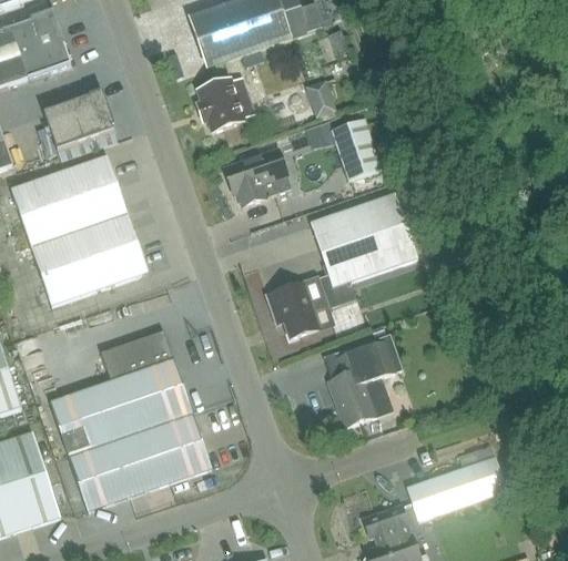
[(230,0),(199,11),(216,62),(292,36),(279,0),(230,0)]
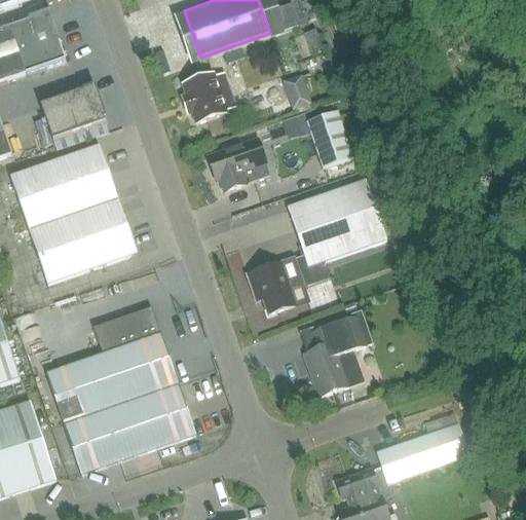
[(11,23),(28,70),(65,57),(48,9),(11,23)]
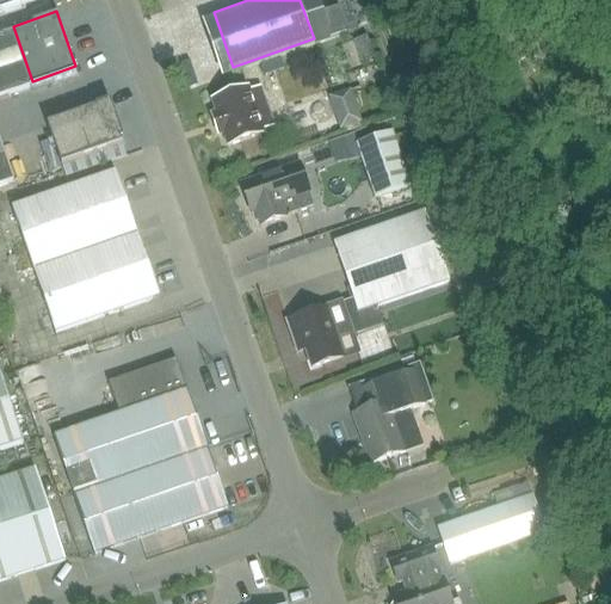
[(0,92),(32,81),(13,26),(0,30),(0,182),(14,177),(0,137),(0,92)]
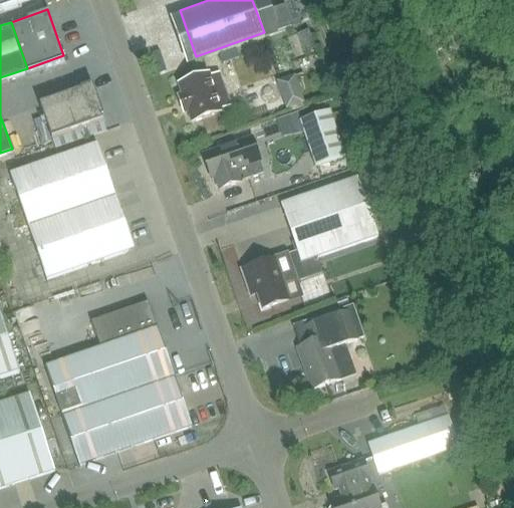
[(209,68),(178,79),(183,93),(179,94),(182,103),(187,102),(191,116),(222,106),(209,68)]
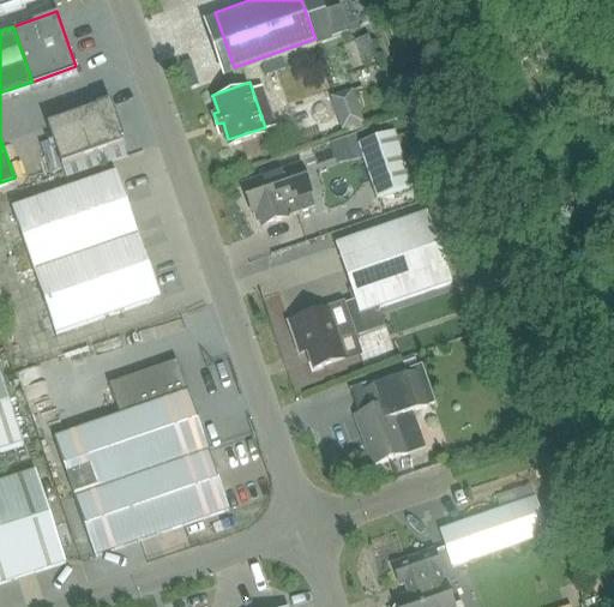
[(354,88),(332,94),(342,126),(363,119),(354,88)]
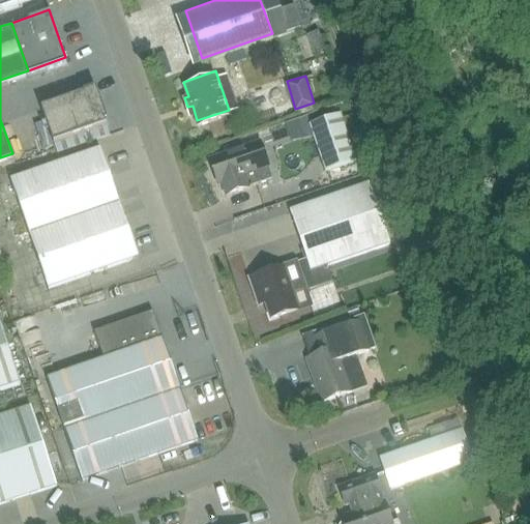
[(93,85),(40,104),(53,139),(106,119),(93,85)]
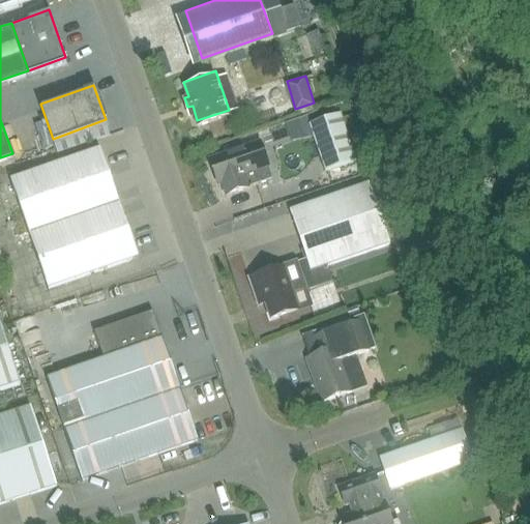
[(308,119),(321,151),(325,166),(357,154),(341,108),(308,119)]
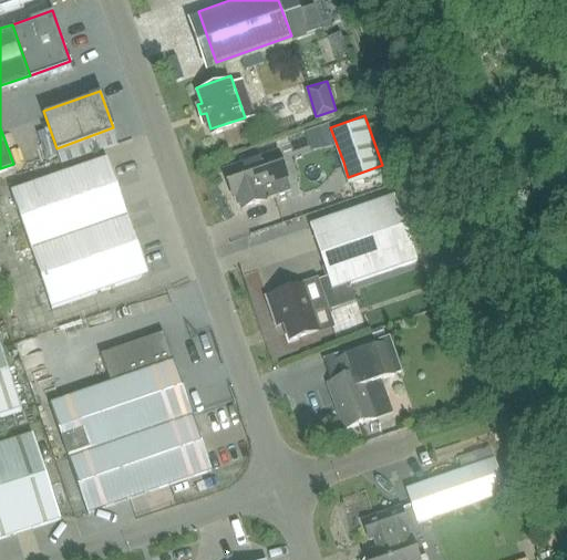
[(278,145),(224,165),(233,192),(239,189),(244,203),(266,195),(265,193),(269,192),(269,193),(290,185),(288,177),(287,177),(285,173),(287,173),(278,145)]
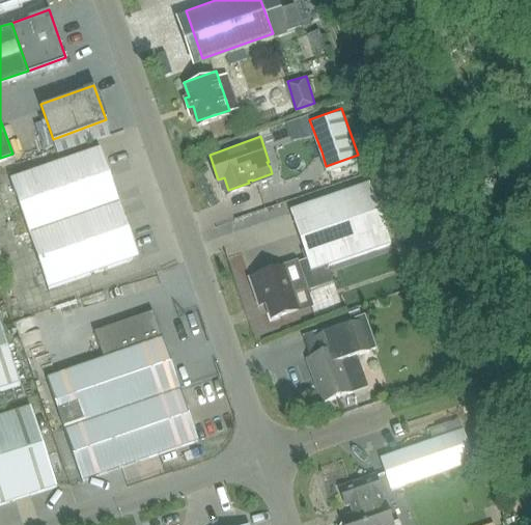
[(29,229),(119,198),(101,144),(10,175),(29,229)]
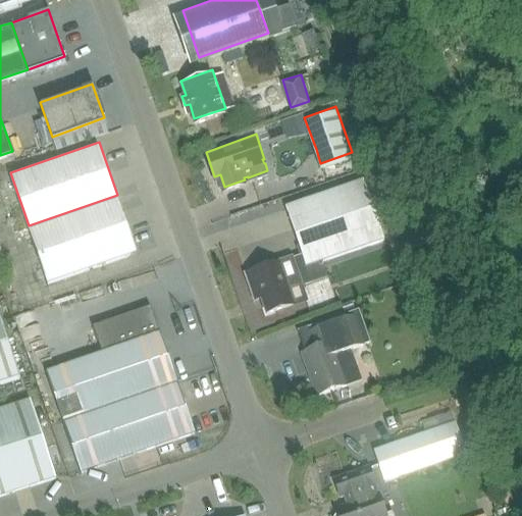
[(306,261),(322,256),(383,235),(363,175),(285,203),(302,251),(306,261)]
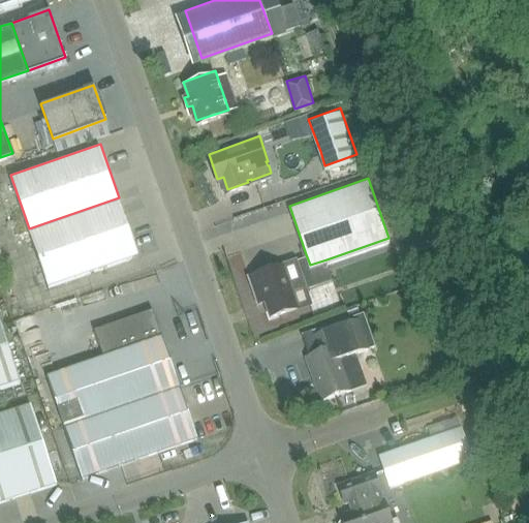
[(134,244),(119,197),(29,228),(48,283),(130,254),(134,244)]
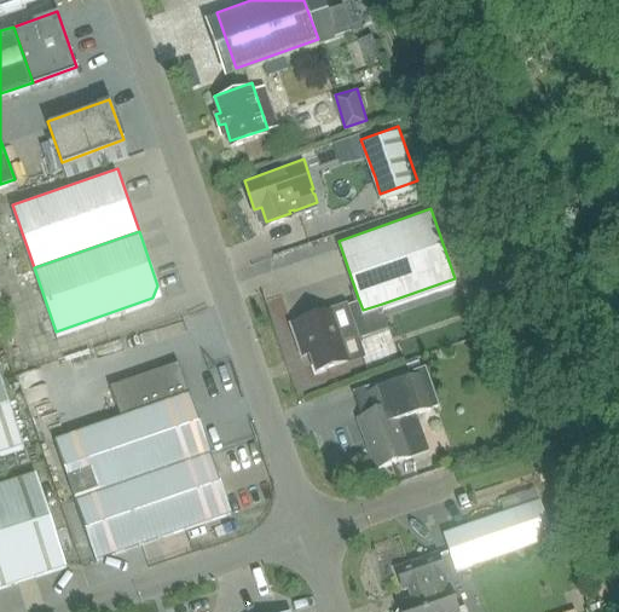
[(358,298),(299,317),(305,334),(302,338),(308,345),(316,365),(363,350),(351,315),(363,310),(358,298)]
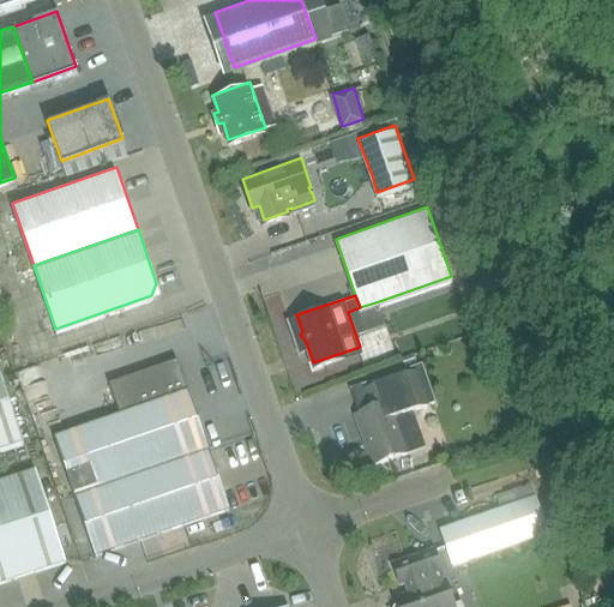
[(120,410),(54,433),(74,492),(120,476),(209,445),(178,356),(109,380),(120,410)]
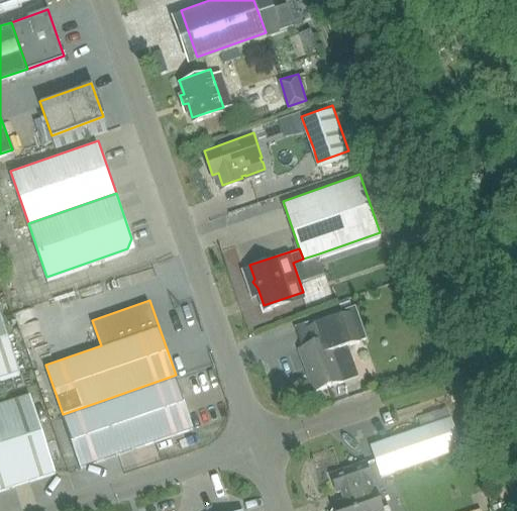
[(313,340),(300,345),(315,387),(357,373),(347,344),(337,347),(336,345),(368,334),(355,302),(306,319),(313,340)]
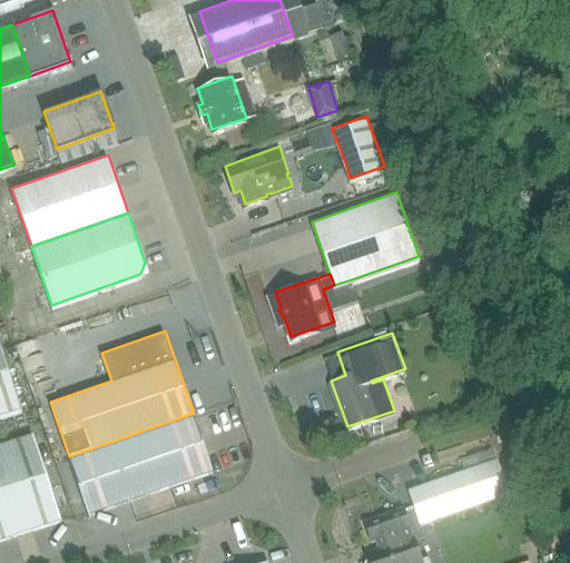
[(0,345),(0,414),(21,407),(0,345)]
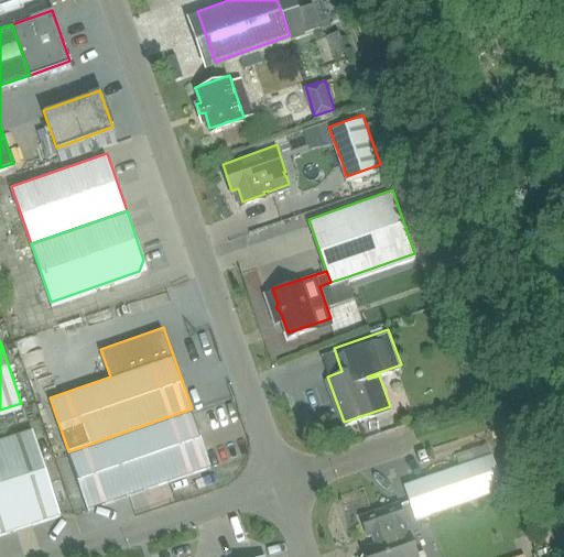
[(293,351),(295,360),(316,355),(313,346),(293,351)]
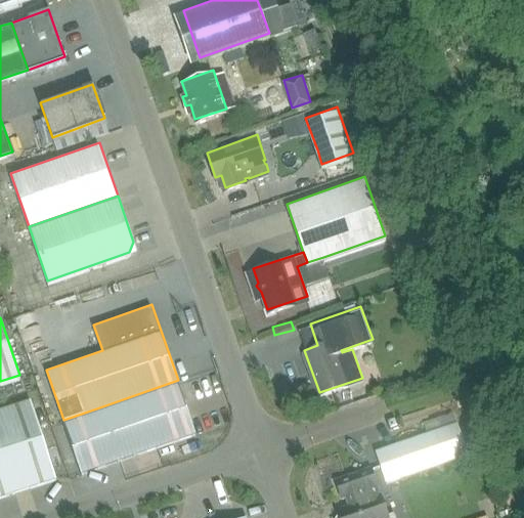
[(178,380),(102,406),(120,457),(195,430),(178,380)]
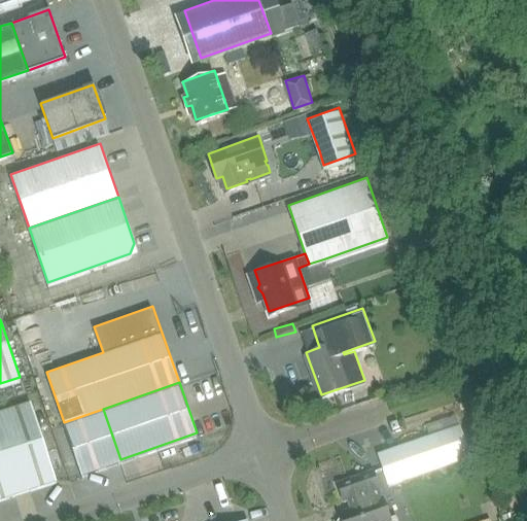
[(31,402),(0,411),(0,482),(4,496),(58,479),(31,402)]
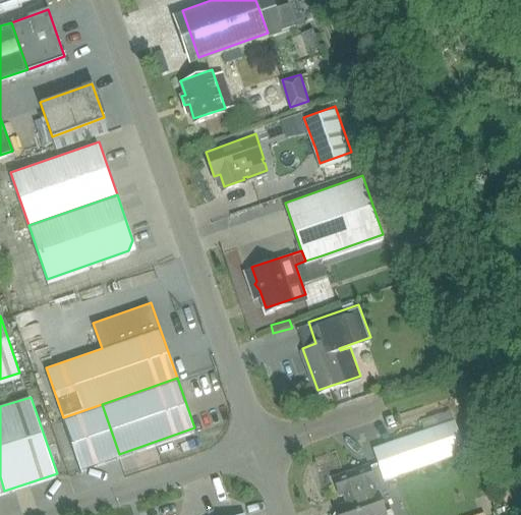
[(102,404),(63,417),(80,467),(119,454),(102,404)]
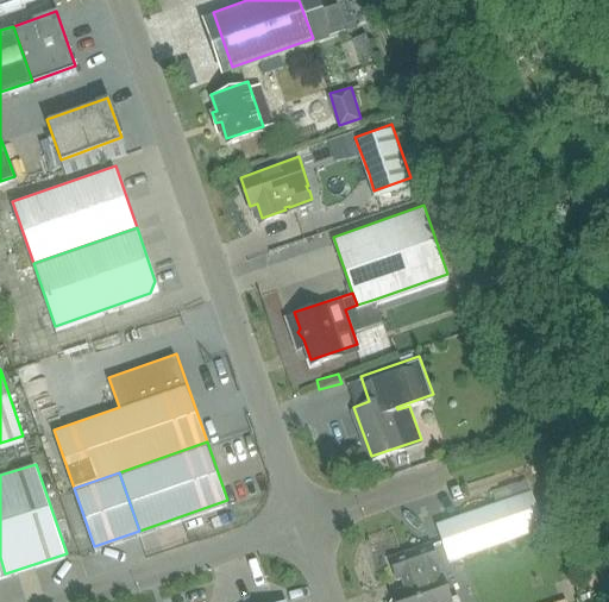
[(437,520),(443,535),(450,556),(544,524),(532,487),(437,520)]
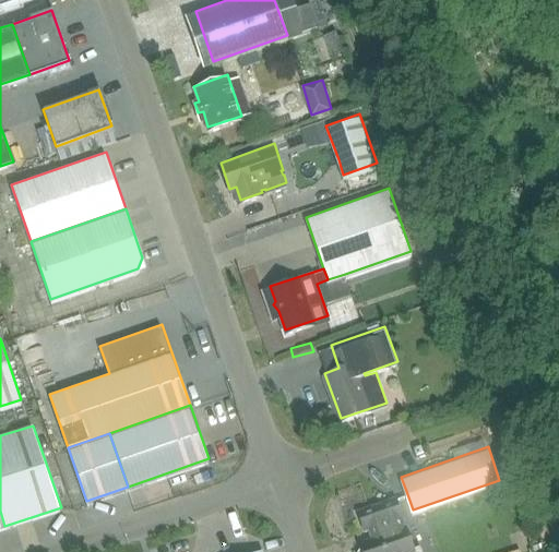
[(358,507),(365,527),(369,525),(372,536),(360,540),(365,551),(423,551),(420,546),(414,548),(395,495),(358,507)]
